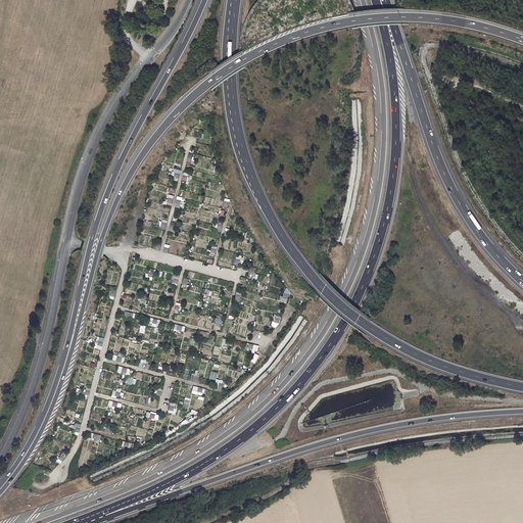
[(274,315),(272,327),(278,328),(280,316),(274,315)]
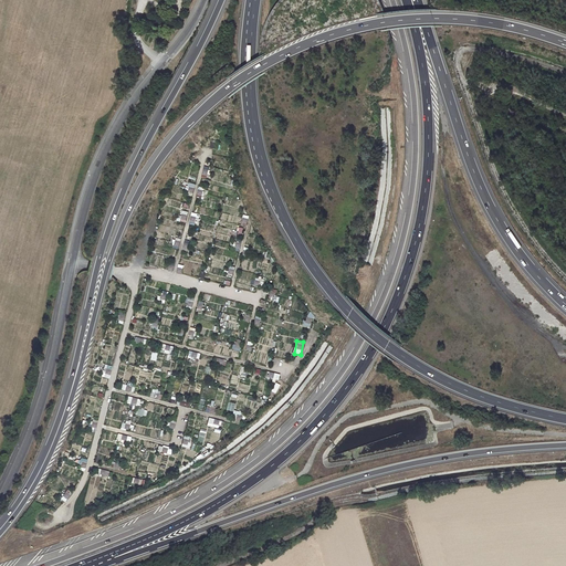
[(313,369),(328,343),(324,341),(308,367),(313,369)]
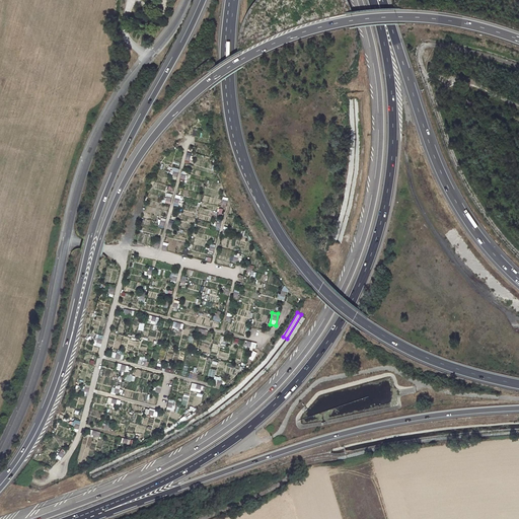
[(298,330),(305,317),(302,315),(294,328),(298,330)]
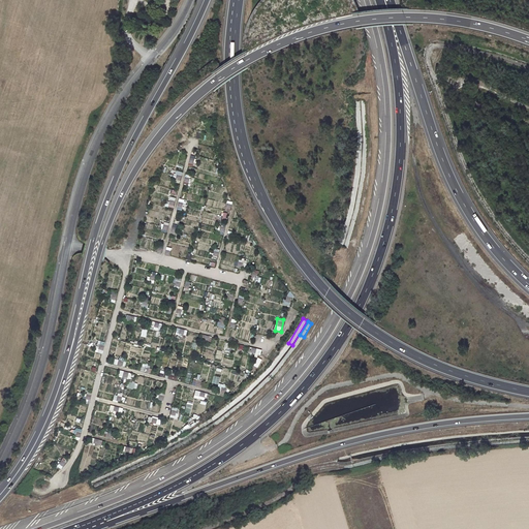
[(116,431),(102,429),(100,435),(114,438),(116,431)]
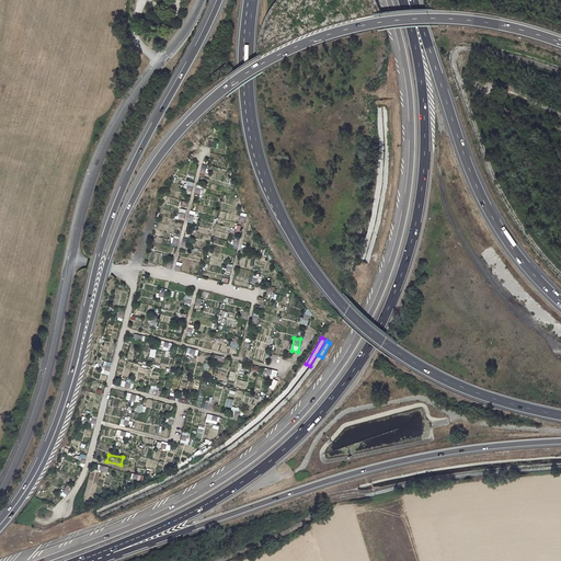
[(69,490),(66,487),(60,494),(65,497),(69,490)]
